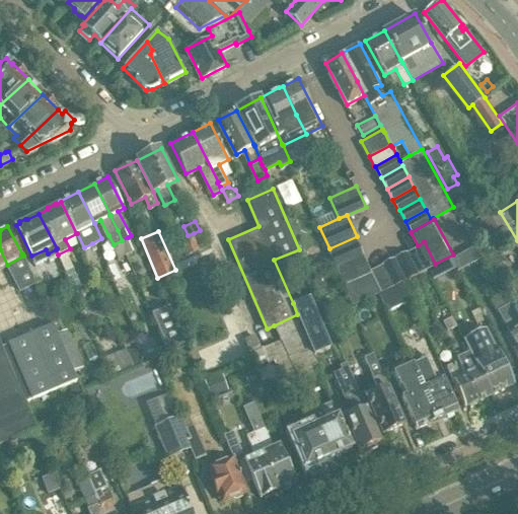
[(188,235),(179,239),(186,253),(201,248),(194,233),(188,235)]
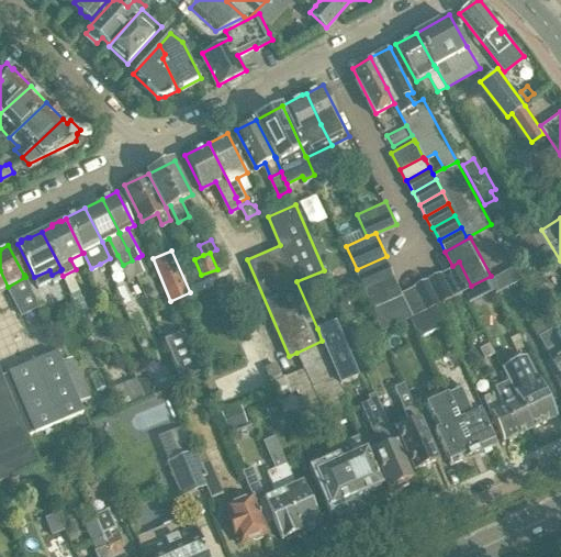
[(367,293),(396,280),(386,256),(357,269),(367,293)]
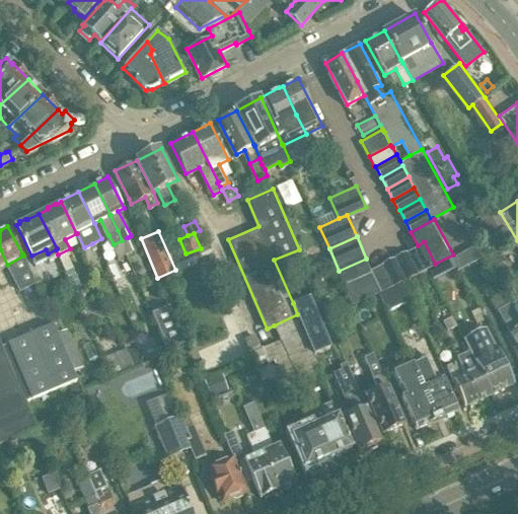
[(122,240),(126,251),(134,248),(128,237),(122,240)]
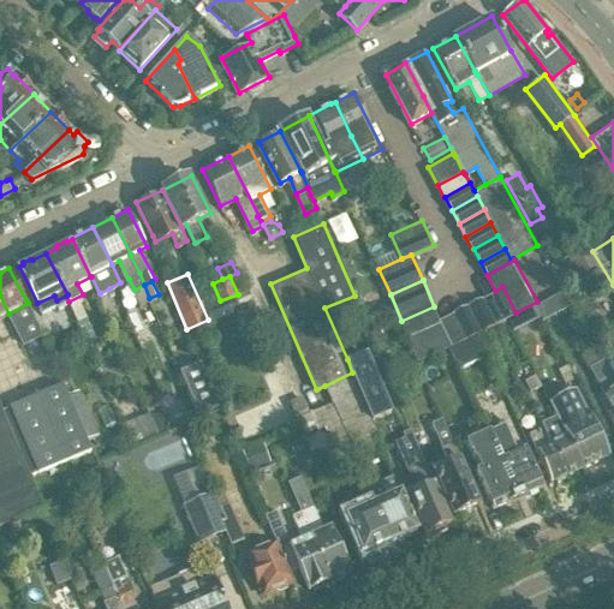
[(141,303),(149,298),(144,285),(135,290),(141,303)]
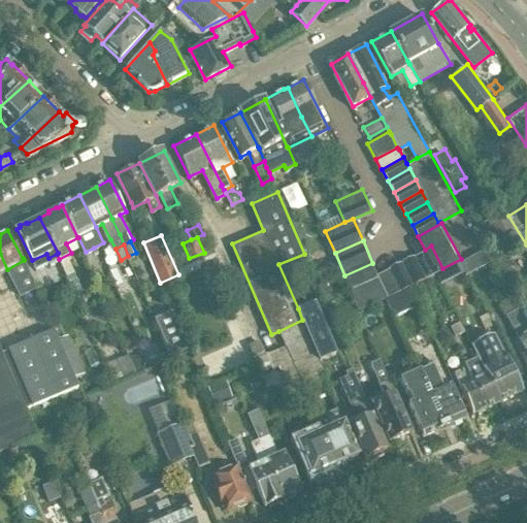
[(415,254),(426,276),(442,268),(431,246),(425,250),(415,254)]
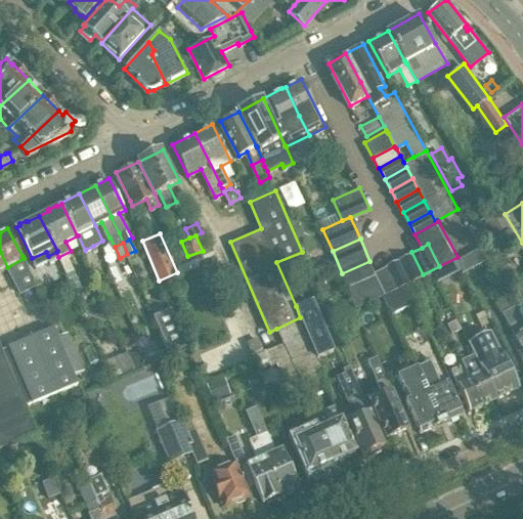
[(483,244),(474,249),(480,260),(489,255),(483,244)]
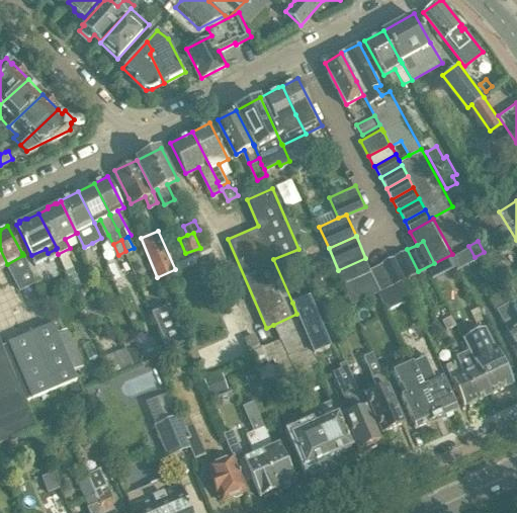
[(418,271),(407,249),(406,249),(394,255),(405,278),(415,273),(418,271)]
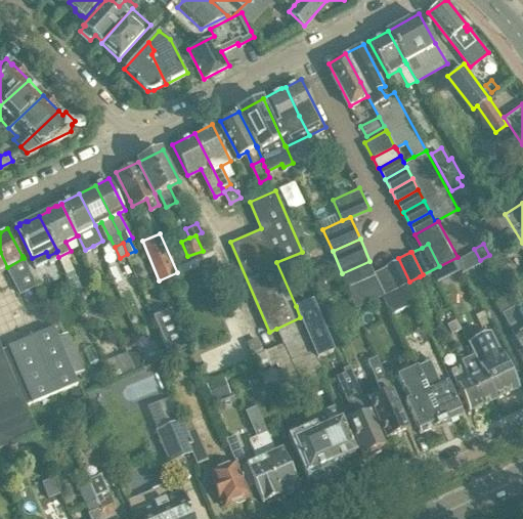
[(307,264),(312,278),(334,269),(329,255),(307,264)]
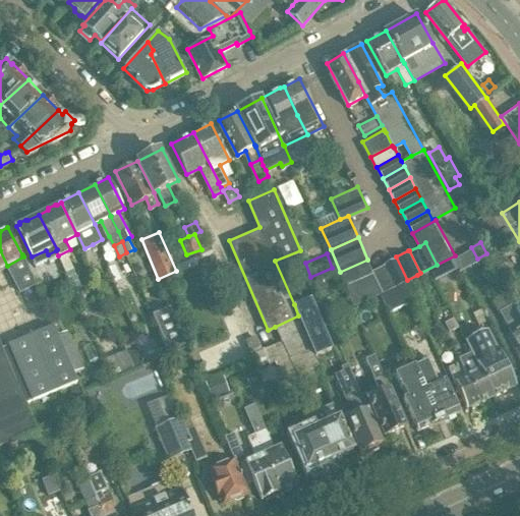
[(384,264),(395,286),(405,280),(407,280),(396,256),(384,263),(384,264)]
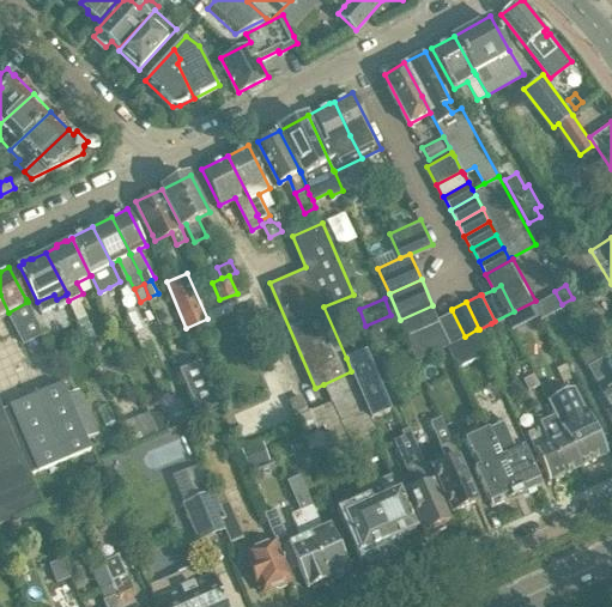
[(400,320),(407,334),(441,320),(438,316),(437,317),(432,305),(400,320)]
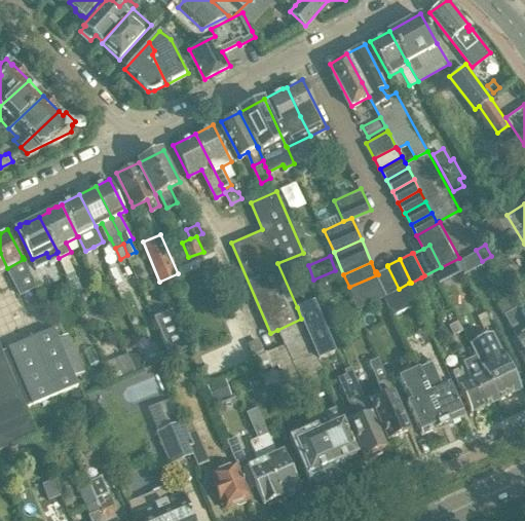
[(378,274),(387,294),(399,289),(387,266),(376,271),(378,274)]
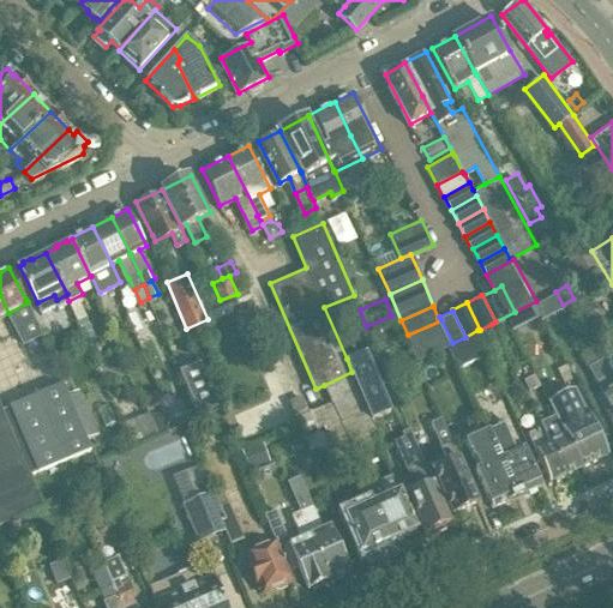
[(96,332),(88,314),(78,318),(86,337),(96,332)]
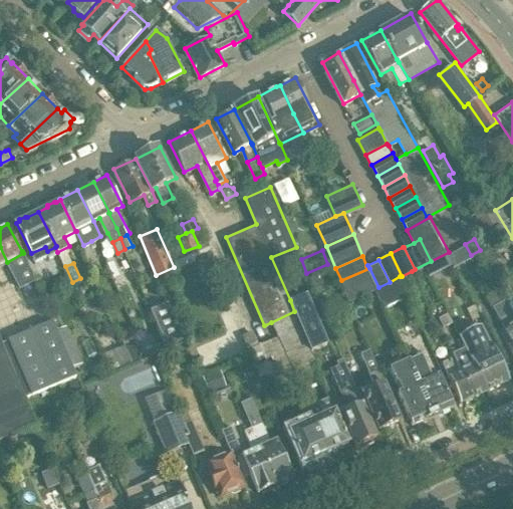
[(36,278),(31,269),(15,277),(20,286),(21,285),(36,278)]
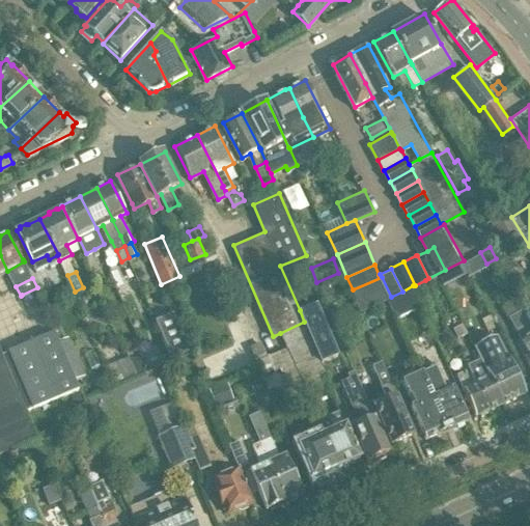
[(429,296),(429,297),(430,296),(433,295),(425,280),(415,285),(413,285),(420,301),(429,296)]
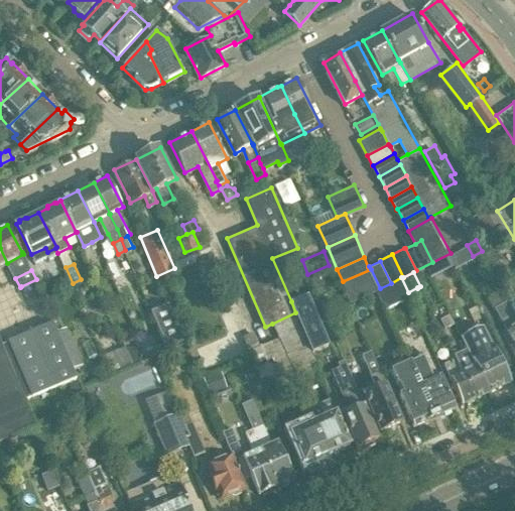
[(411,298),(408,292),(401,277),(391,283),(376,290),(386,310),(411,298)]
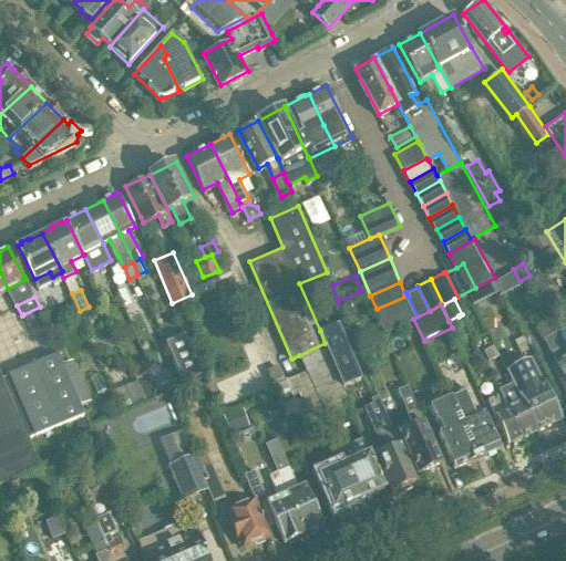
[(565,342),(563,338),(551,317),(537,324),(556,360),(552,363),(565,387),(565,342)]
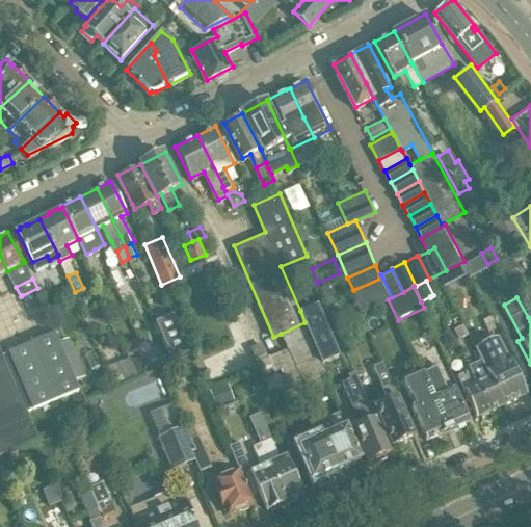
[(317,302),(300,311),(304,322),(322,362),(340,354),(317,302)]
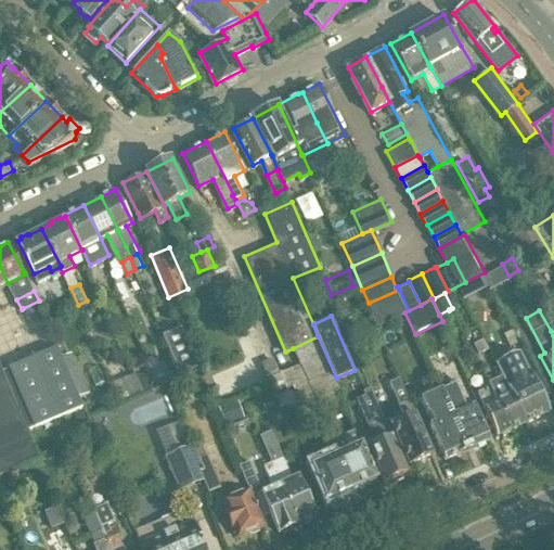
[(180,372),(198,363),(181,325),(163,333),(180,372)]
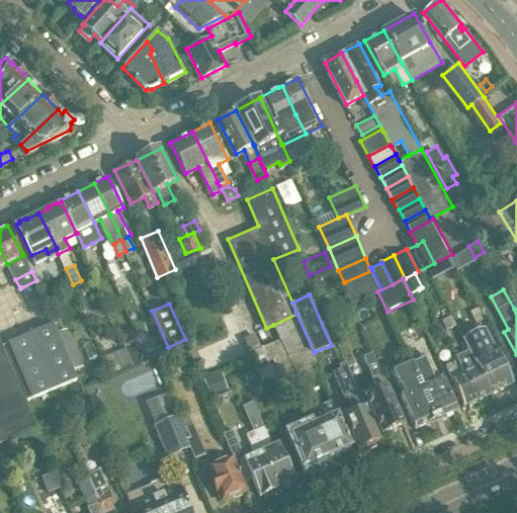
[(485,317),(479,305),(470,309),(477,321),(485,317)]
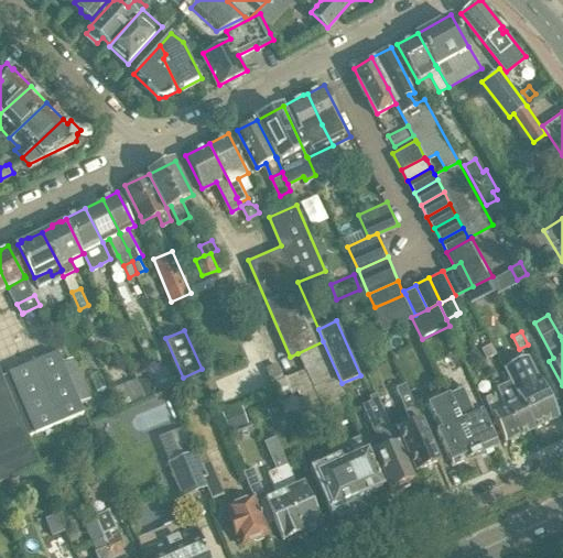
[(487,356),(496,351),(490,340),(482,345),(487,356)]
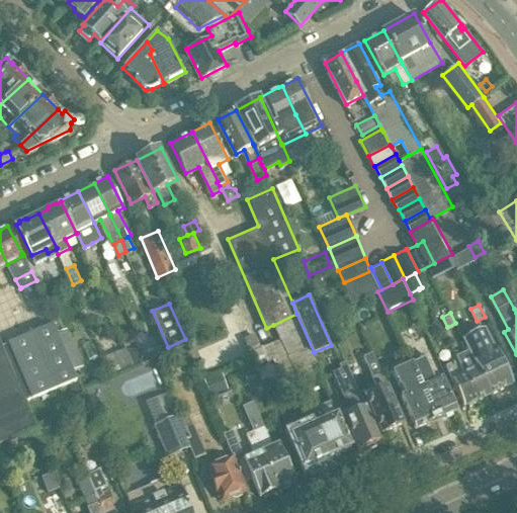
[(26,400),(33,397),(69,381),(77,378),(73,368),(57,330),(53,322),(2,344),(26,400)]
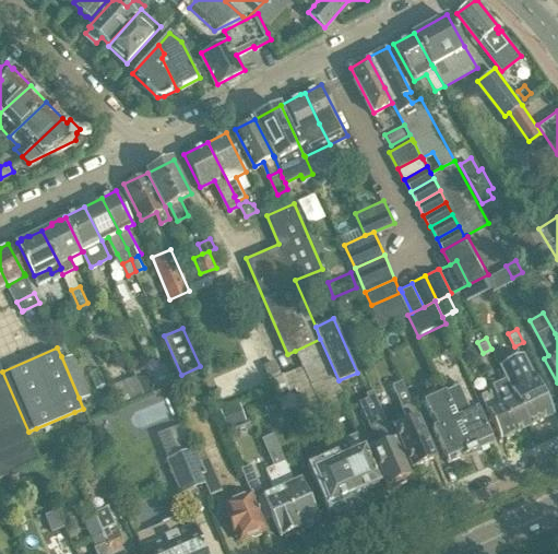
[(61,356),(79,398),(90,393),(72,352),(61,356)]
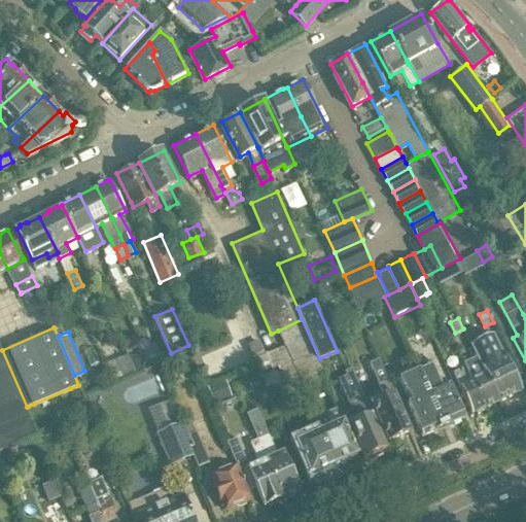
[(129,346),(141,340),(137,332),(125,338),(129,346)]
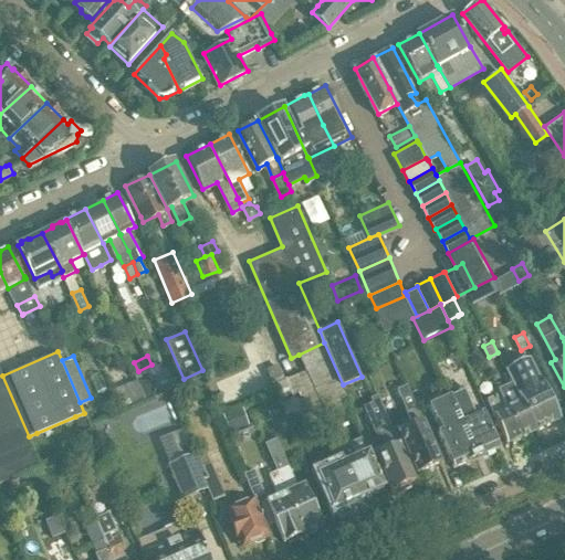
[(541,376),(541,377),(531,356),(506,368),(512,380),(536,429),(561,415),(541,376)]
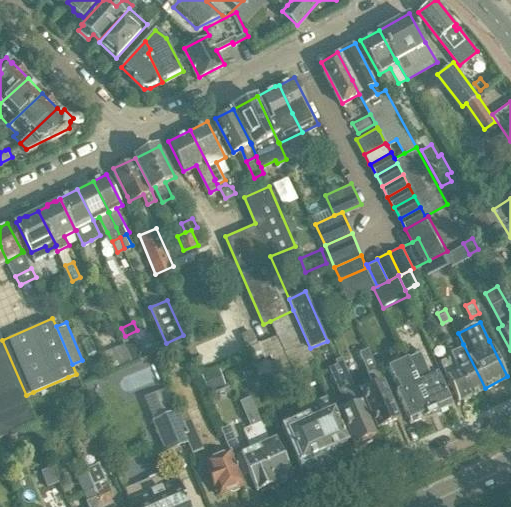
[(241,332),(265,383),(294,372),(276,334),(258,341),(252,327),(241,332)]
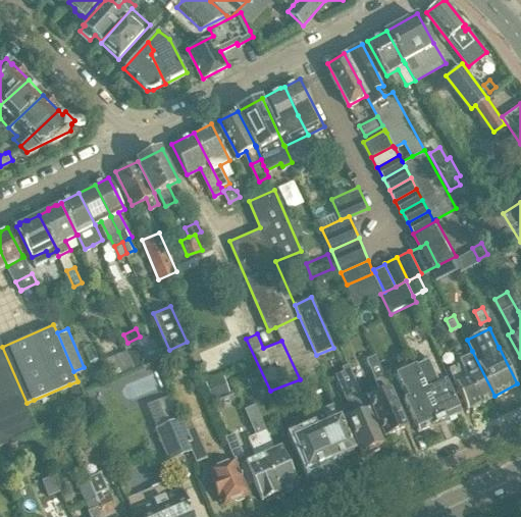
[(141,364),(144,349),(127,350),(126,348),(103,358),(111,377),(141,364)]
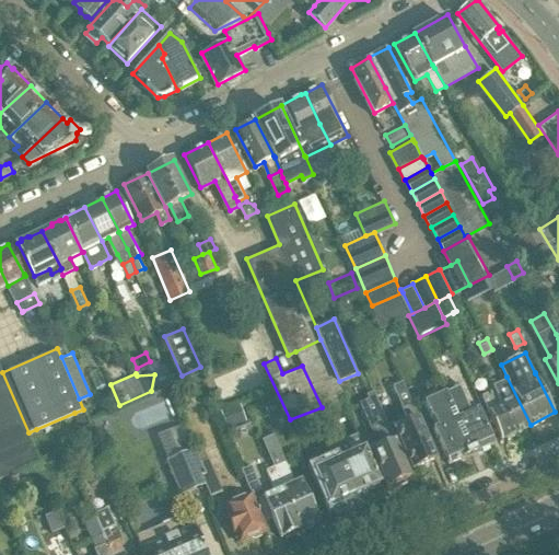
[(493,382),(502,400),(502,401),(516,430),(531,425),(511,384),(507,377),(493,382)]
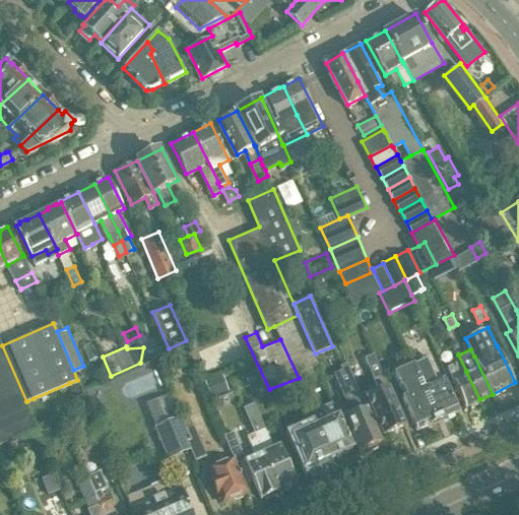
[(390,435),(398,432),(398,428),(406,424),(374,350),(366,355),(380,389),(367,395),(383,434),(386,433),(390,435)]
